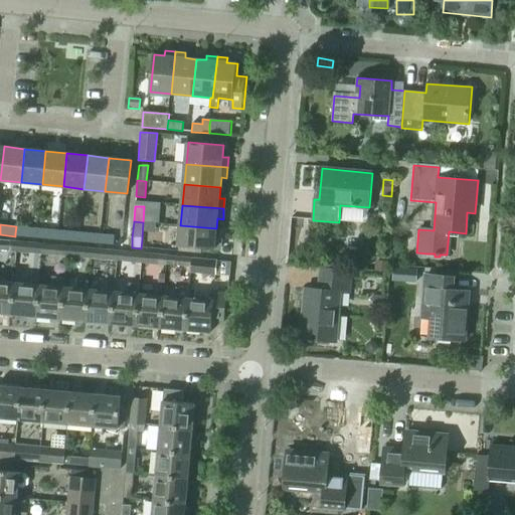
[(220,250),(221,239),(215,239),(216,228),(180,225),(178,246),(220,250)]
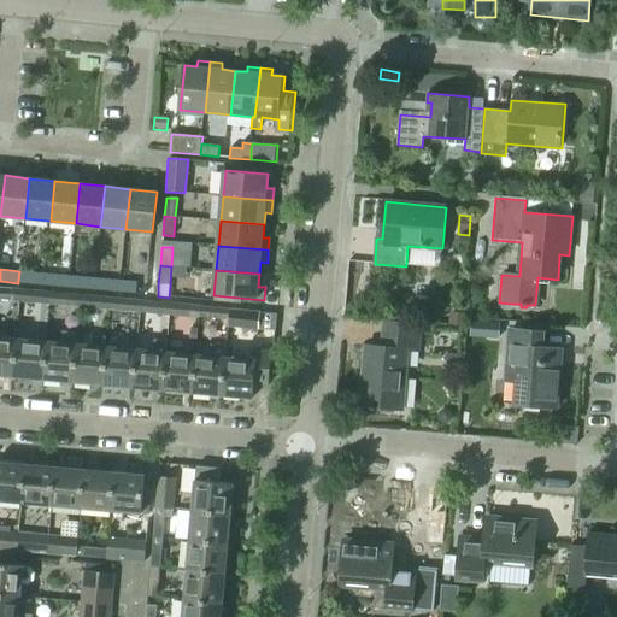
[(43,286),(43,282),(45,274),(19,271),(18,280),(18,283),(43,286)]
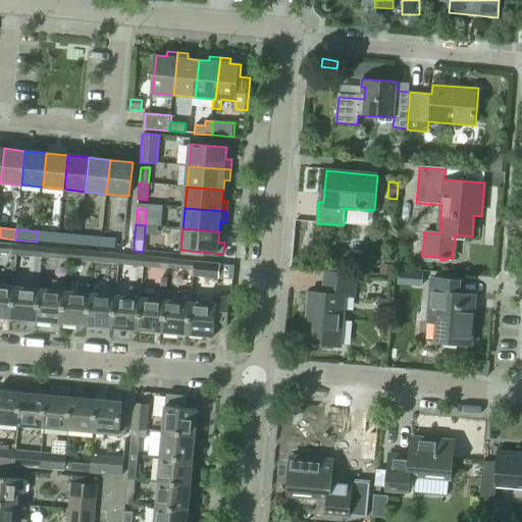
[(58,244),(59,233),(38,231),(37,239),(37,242),(58,244)]
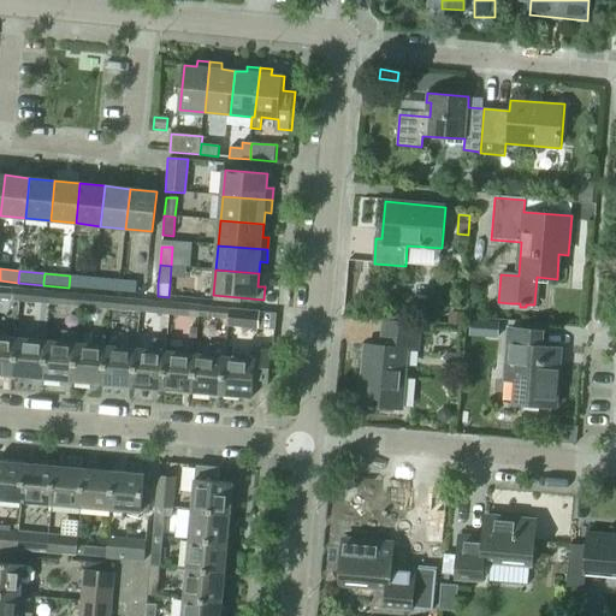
[(94,290),(94,286),(95,278),(70,276),(69,288),(94,290)]
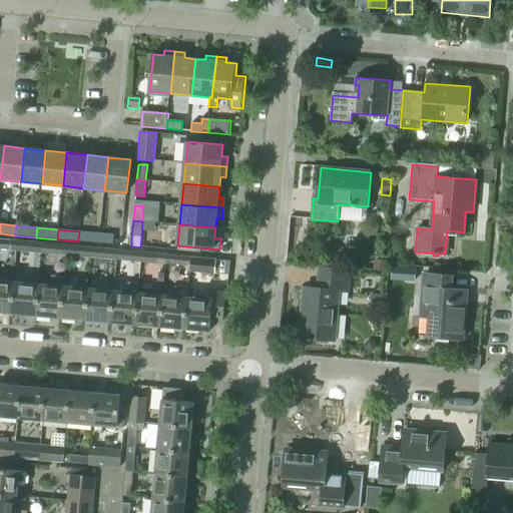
[(99,243),(100,233),(79,231),(78,238),(78,241),(99,243)]
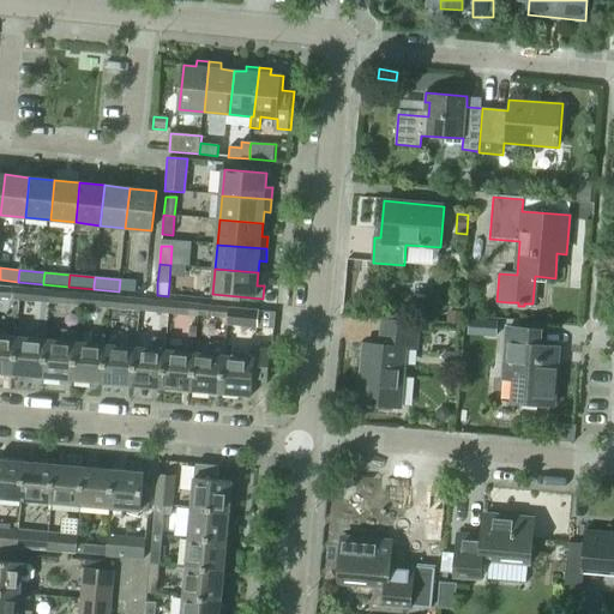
[(136,293),(137,281),(120,280),(119,292),(136,293)]
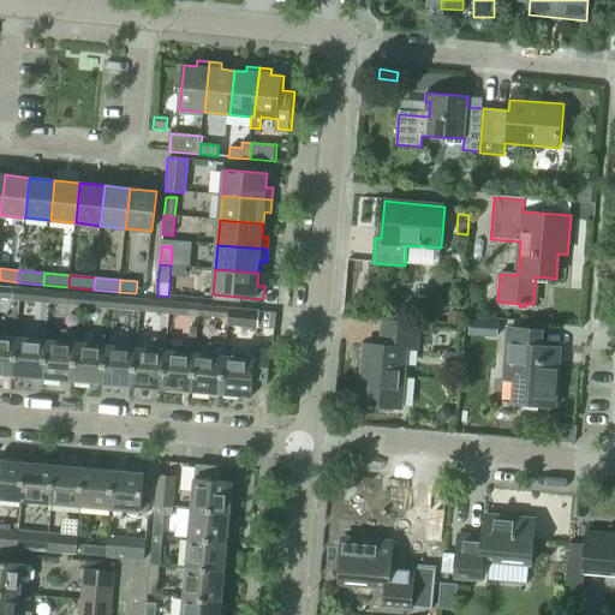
[(0,298),(21,300),(21,290),(0,287),(0,298)]
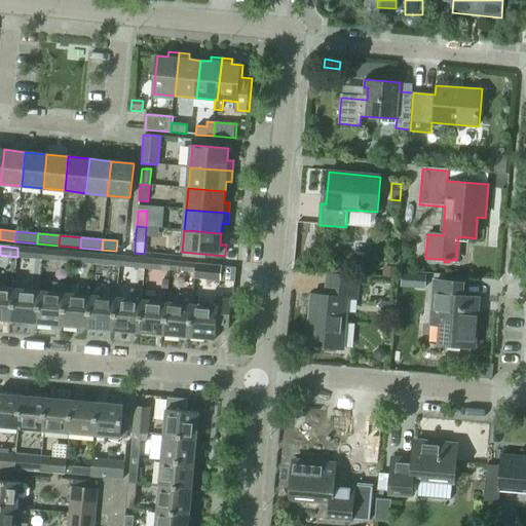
[(42,259),(43,251),(43,250),(17,248),(17,257),(42,259)]
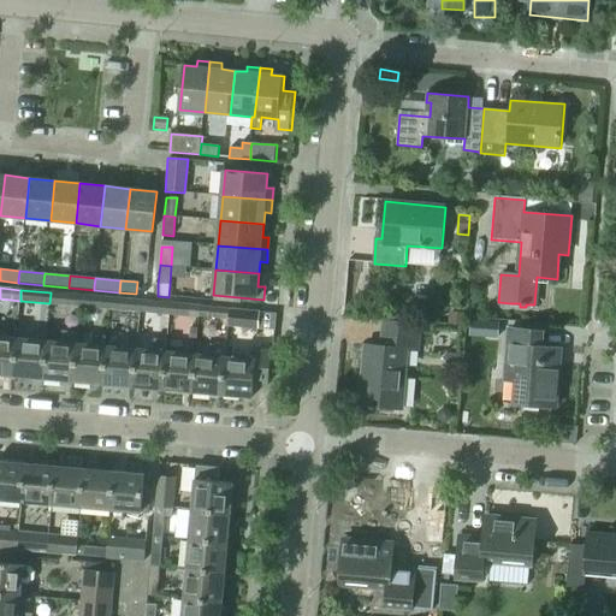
[(80,306),(81,296),(51,292),(51,294),(49,303),(80,306)]
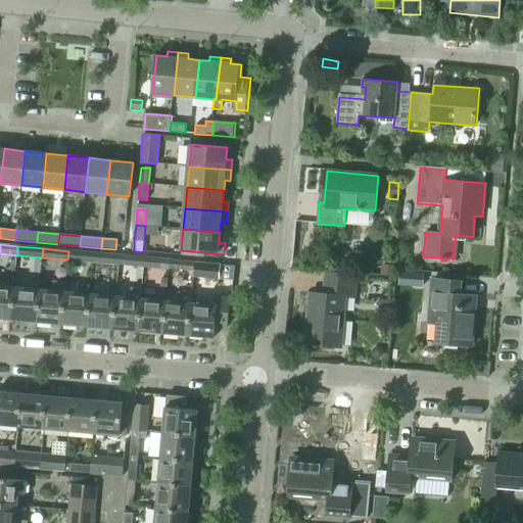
[(93,263),(93,262),(94,253),(68,251),(67,259),(93,263)]
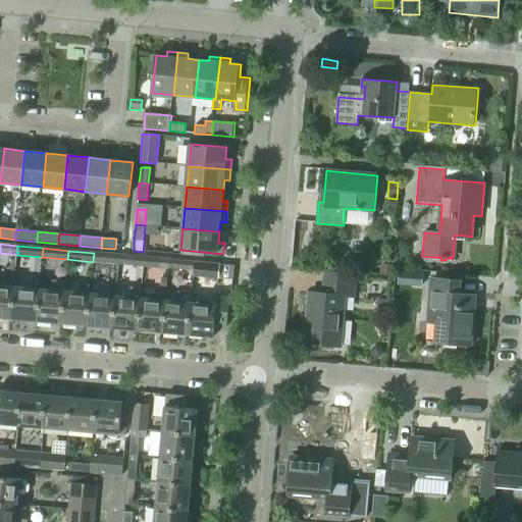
[(118,264),(119,255),(94,253),(93,261),(93,262),(118,264)]
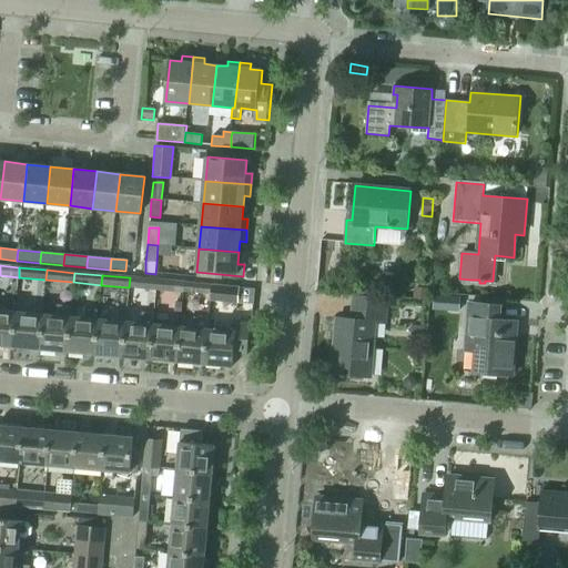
[(155,291),(156,285),(156,280),(130,277),(129,287),(155,291)]
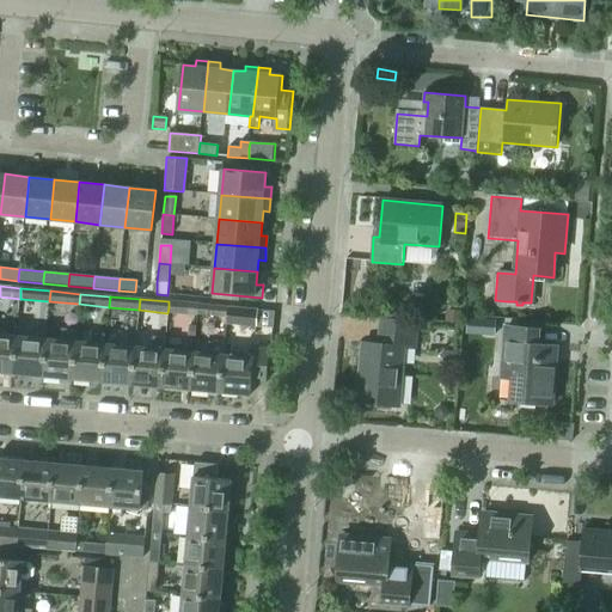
[(189,314),(190,305),(190,304),(169,301),(169,307),(167,313),(189,314)]
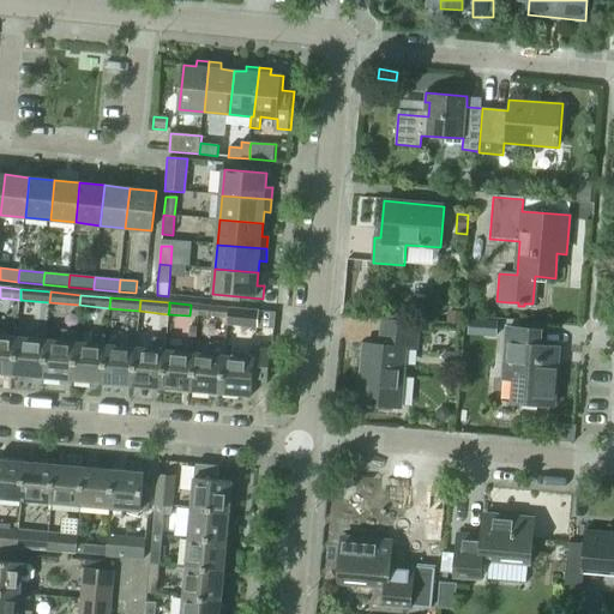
[(197,315),(227,318),(228,308),(198,306),(197,315)]
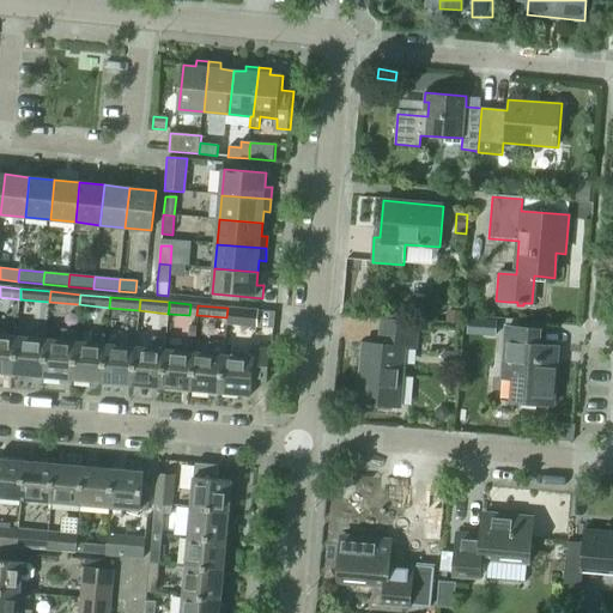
[(256,328),(259,310),(228,308),(226,317),(226,325),(256,328)]
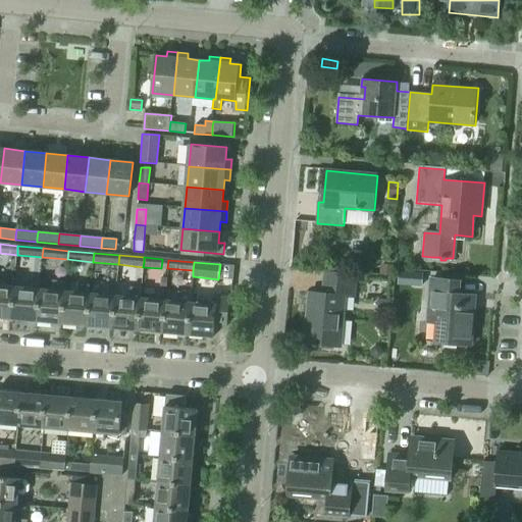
[(380,263),(378,275),(393,277),(394,265),(380,263)]
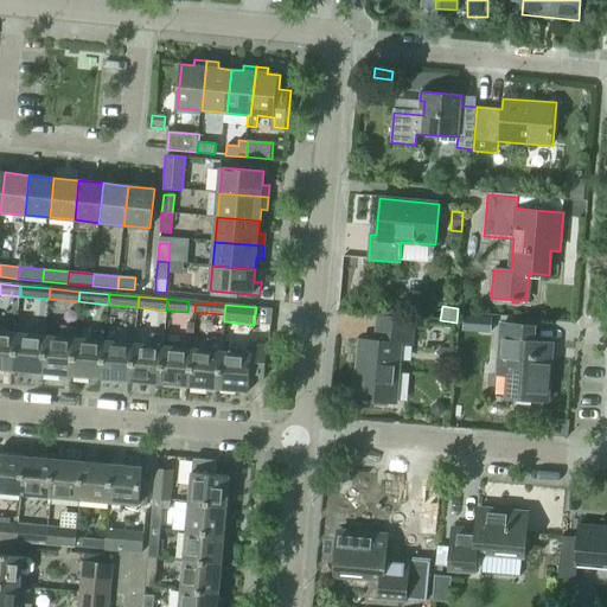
[(413,344),(415,319),(379,315),(378,340),(360,339),(356,398),(397,402),(402,344),(413,344)]
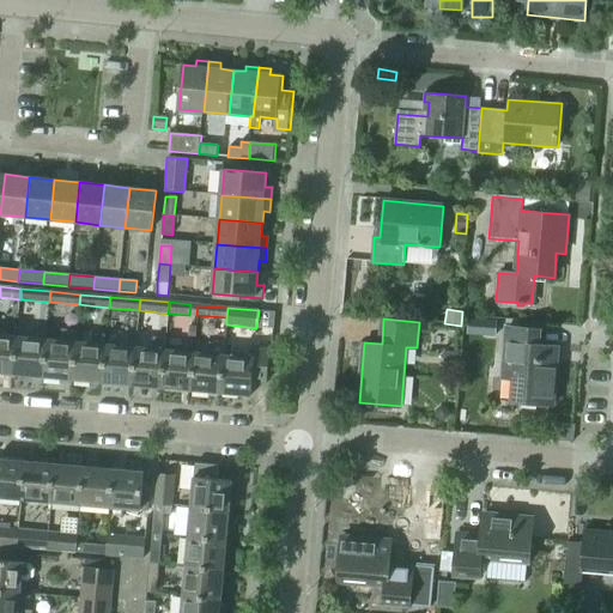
[(468,335),(496,338),(497,321),(469,319),(468,335)]
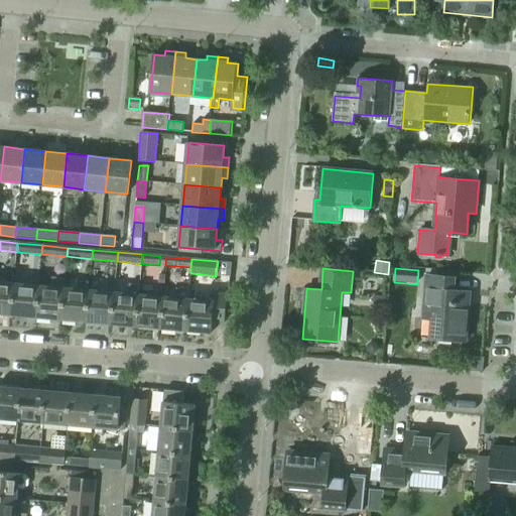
[(420,320),(433,321),(432,338),(466,341),(470,291),(454,290),(455,277),(427,275),(424,274),(420,320)]
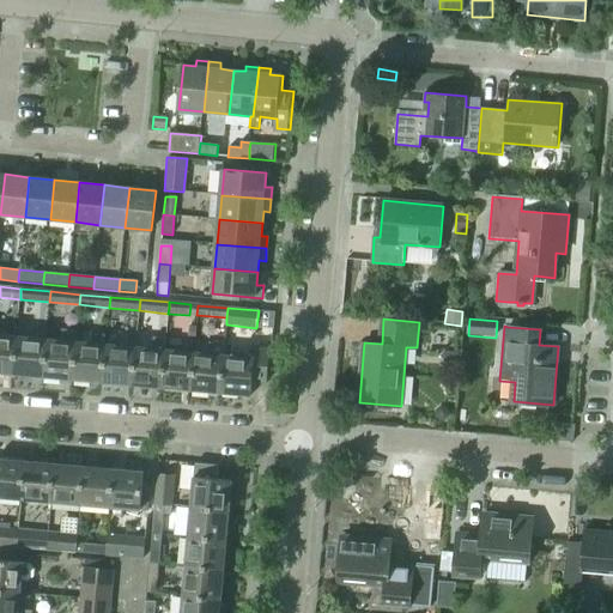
[(46,340),(42,377),(72,380),(76,343),(77,332),(60,331),(60,341),(46,340)]
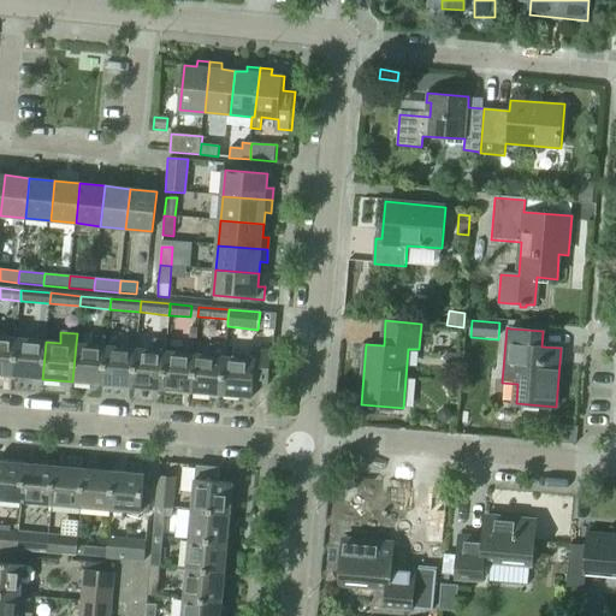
[(0,374),(13,377),(17,338),(0,337),(0,374)]
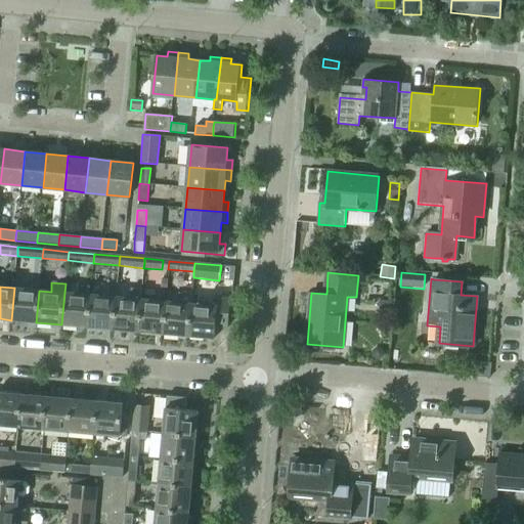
[(36,322),(39,291),(14,288),(11,320),(36,322)]
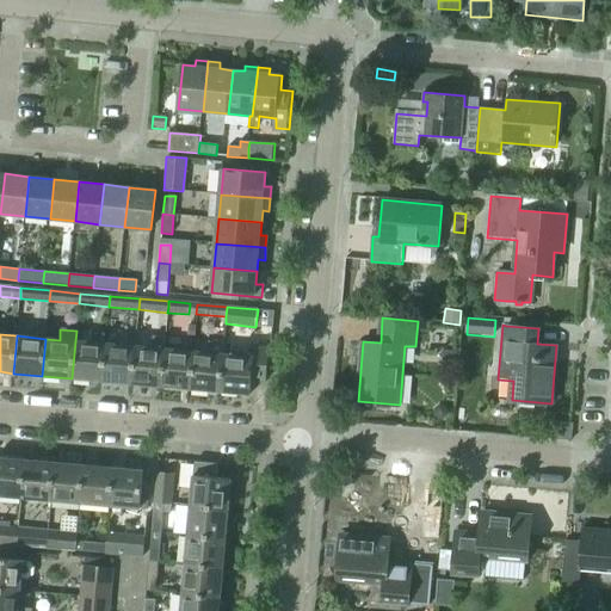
[(165,349),(166,339),(153,338),(152,347),(135,346),(131,383),(161,387),(165,349)]
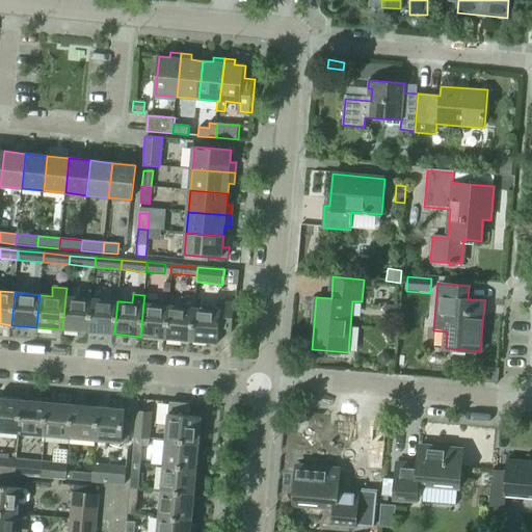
[(88,331),(91,299),(65,297),(62,329),(88,331)]
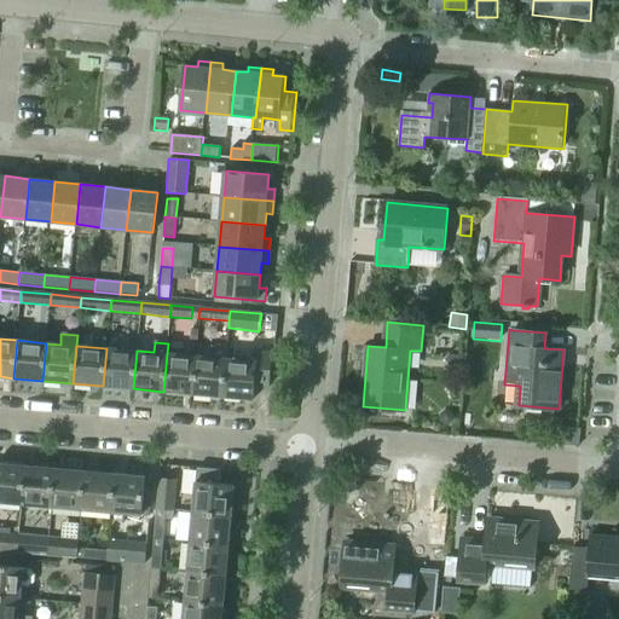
[(224,397),(227,359),(227,348),(214,347),(213,358),(197,356),(194,394),(224,397)]
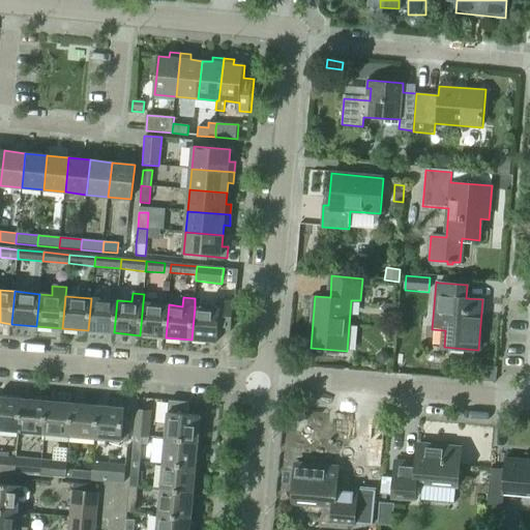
[(114,332),(117,300),(91,298),(88,330),(114,332)]
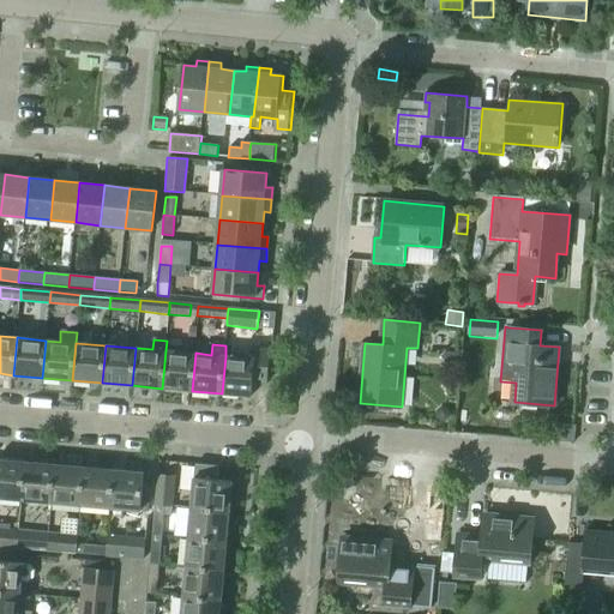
[(268,383),(271,350),(250,348),(248,357),(226,356),(222,393),(252,396),(253,381),(268,383)]
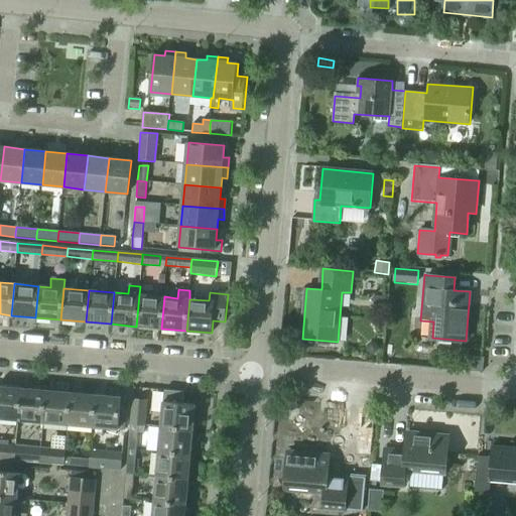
[(161,329),(164,296),(139,294),(136,327),(161,329)]
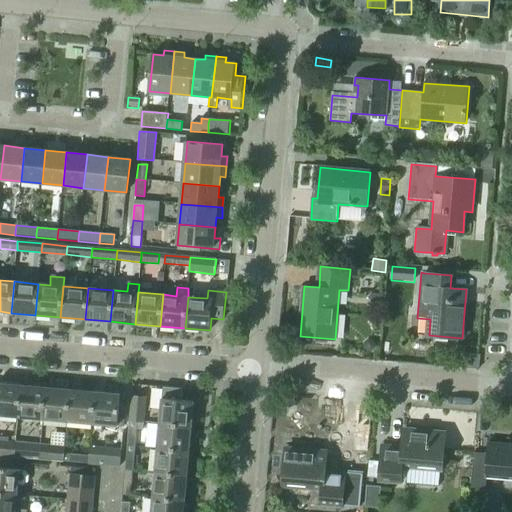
[(370,294),(368,312),(381,314),(383,296),(370,294)]
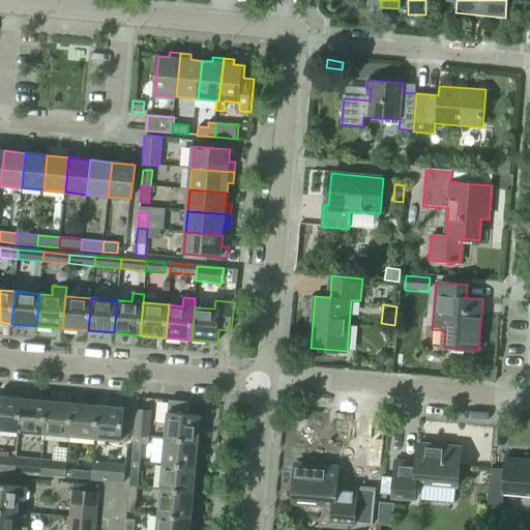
[(497,367),(482,366),(481,381),(496,382),(497,367)]
